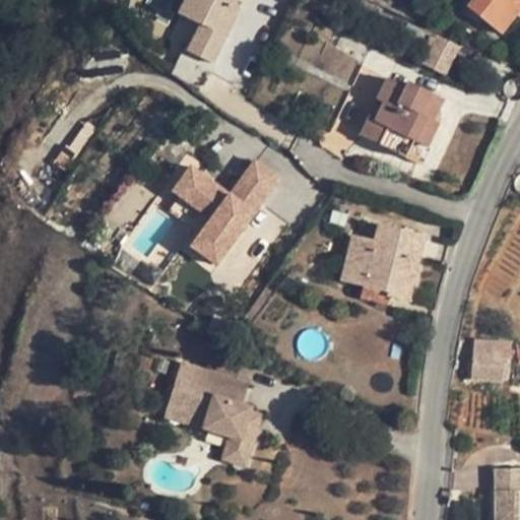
[(215,61),(245,0),(187,0),(169,39),(215,61)]
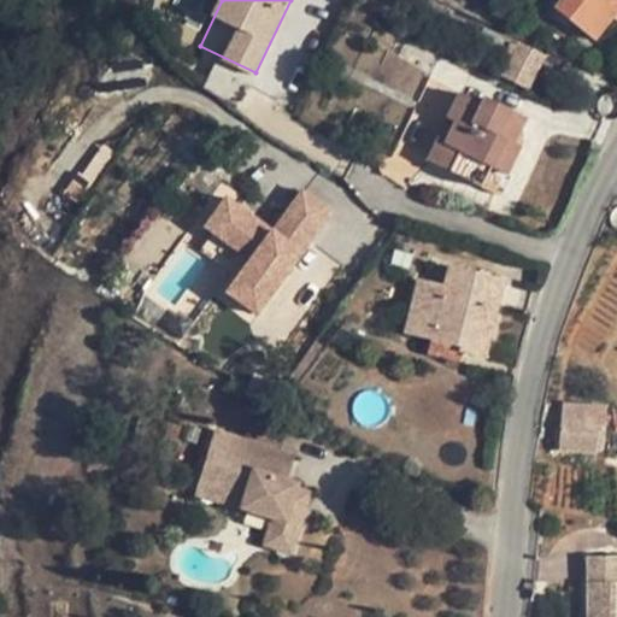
[(562,0),(556,9),(595,40),(616,16),(605,6),(610,0),(613,0),(616,1),(616,0),(562,0)]
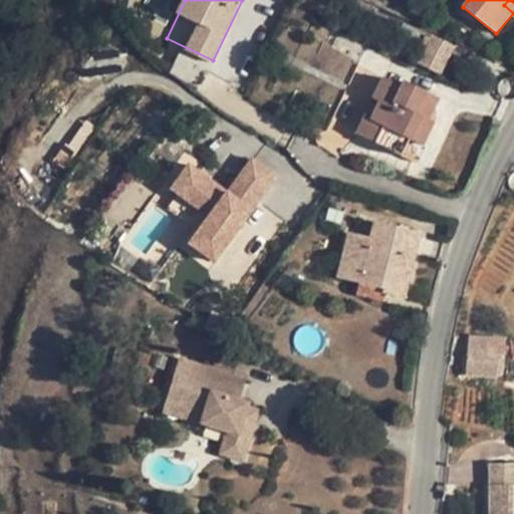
[(513,1),(511,0),(508,0),(504,5),(513,13),(513,10),(513,1)]
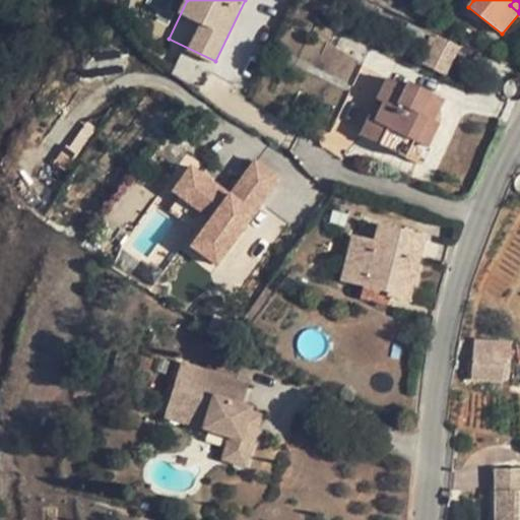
[(433,49),(425,64),(445,73),(458,47),(439,37),(437,41),(432,38),(428,47),(433,49)]
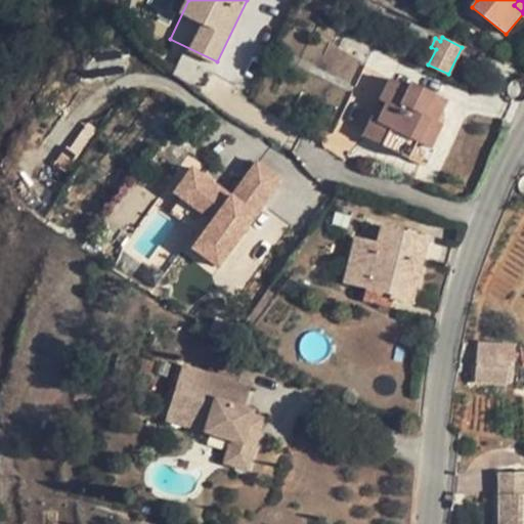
[(379,124),(370,140),(410,161),(419,143),(430,149),(442,124),(437,122),(447,99),(413,83),(410,88),(392,79),(381,101),(387,104),(379,124)]
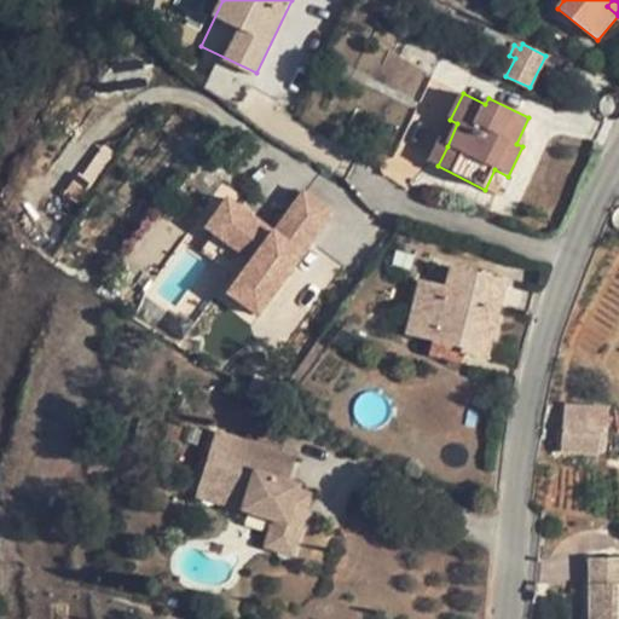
[(429,161),(438,166),(447,146),(439,142),(429,161)]
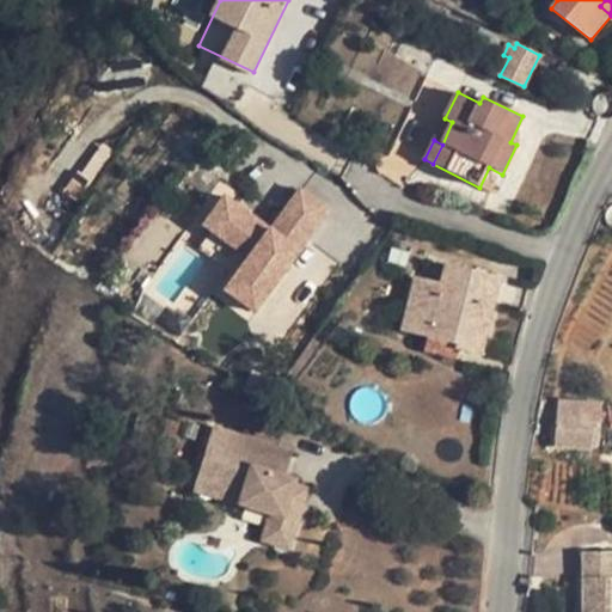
[(224,287),(261,313),(336,208),(303,184),(275,222),(228,189),(203,224),(246,255),(224,287)]
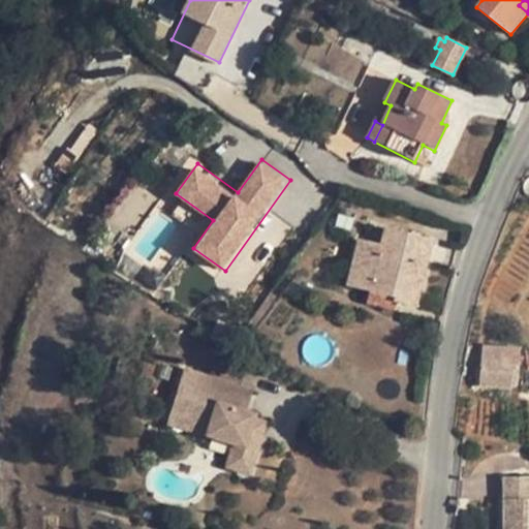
[(360,240),(347,285),(370,291),(396,298),(395,302),(397,302),(416,307),(433,240),(386,228),(381,245),(360,240)]
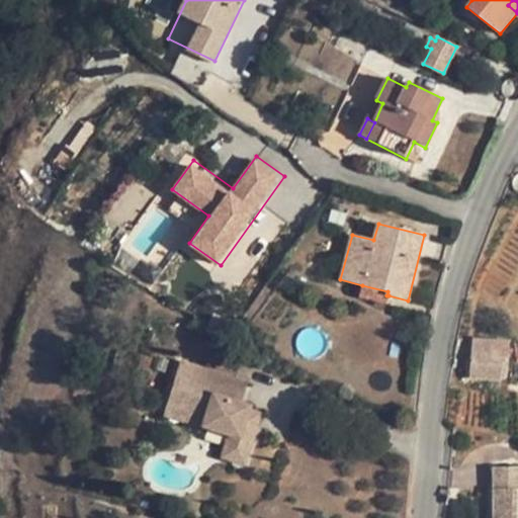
[(387,291),(362,285),(360,296),(386,304),(389,295),(386,295),(387,291)]
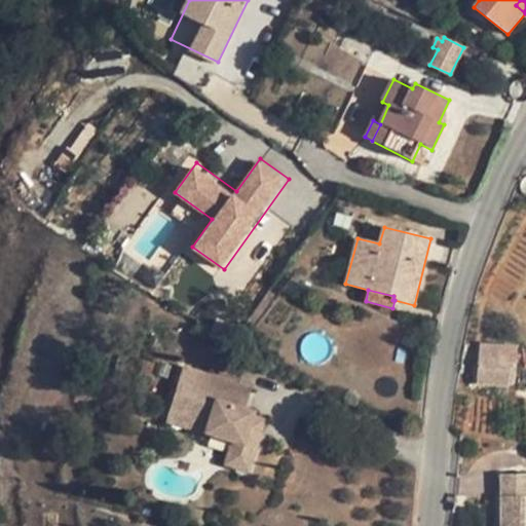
[(480,347),(477,383),(508,385),(511,362),(505,362),(506,350),(480,347)]
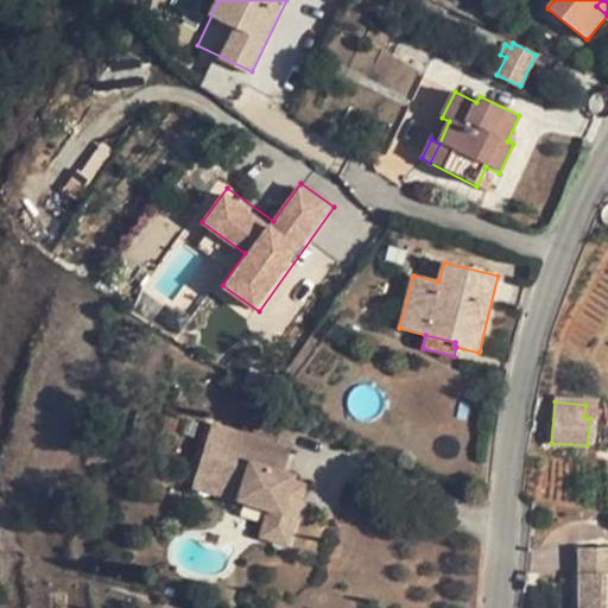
[(211,424),(198,467),(220,473),(216,485),(241,492),(239,501),(268,510),(260,536),(286,544),(299,504),(287,500),(293,481),(295,476),(283,473),(291,449),(211,424)]
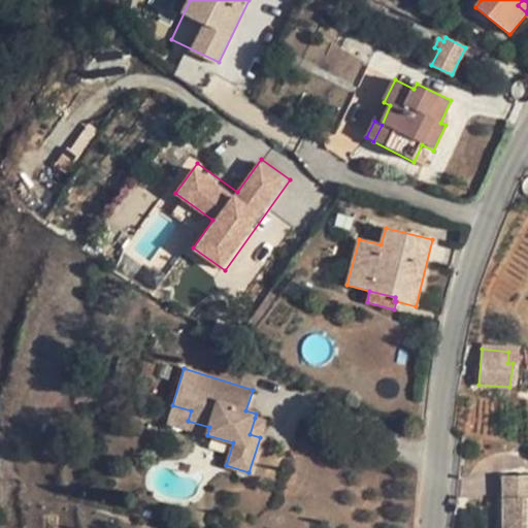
[(167,422),(186,428),(188,421),(191,410),(172,405),(167,422)]
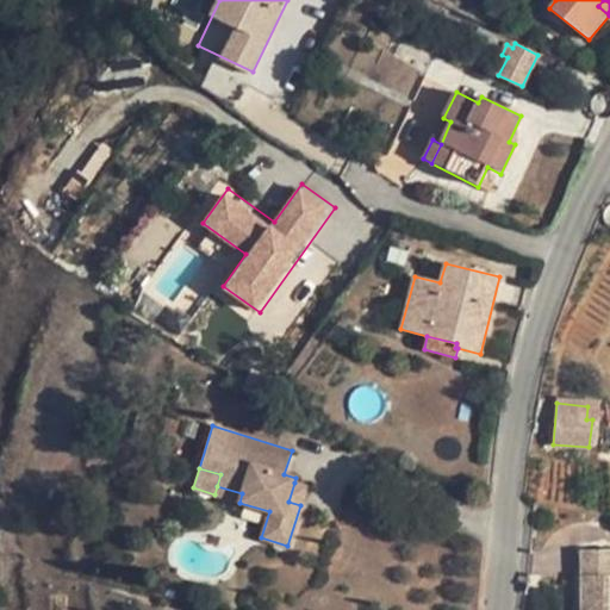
[(300,505),(306,487),(294,483),(288,502),(300,505)]
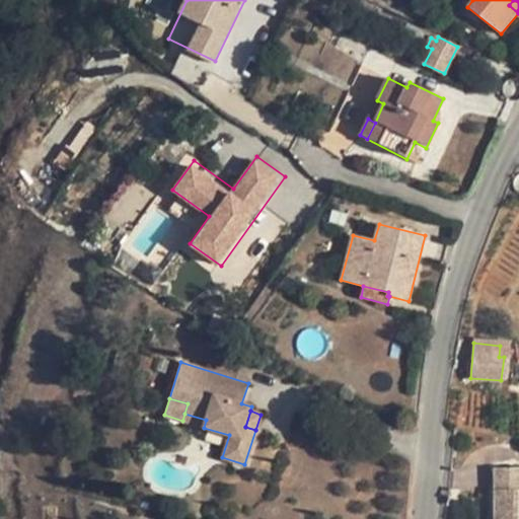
[(206,420),(184,414),(182,421),(204,428),(206,420)]
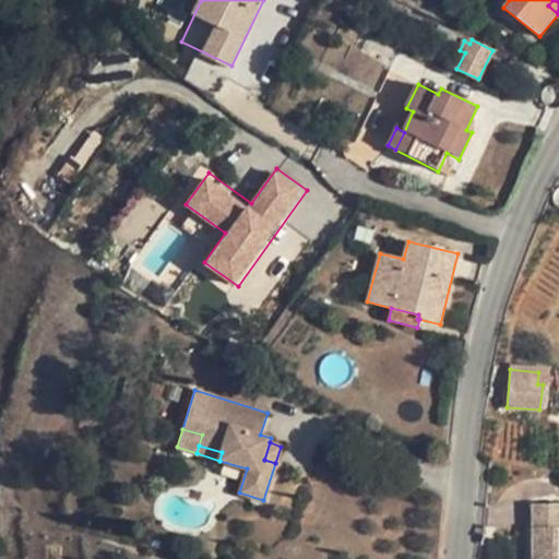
[(558,558),(558,504),(533,506),(533,558),(558,558)]
